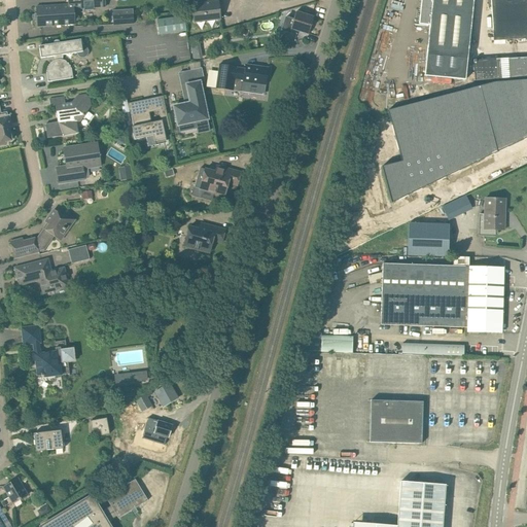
[(37,20),(37,27),(74,24),(73,9),(104,7),(104,0),(68,0),(68,1),(66,1),(66,2),(68,2),(68,5),(36,7),(37,14),(34,14),(35,20),(37,20)]
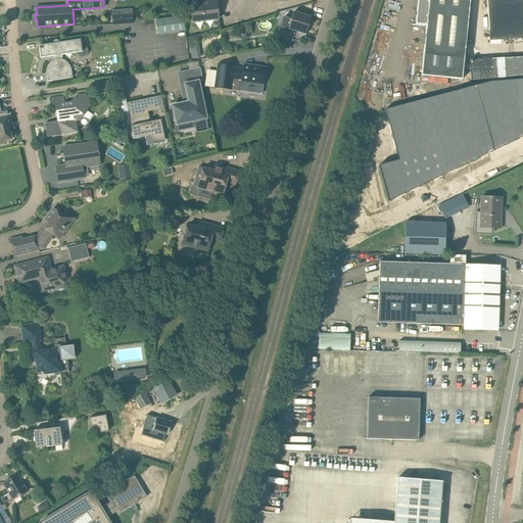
[(192,21),(219,18),(217,2),(216,2),(215,0),(203,0),(202,2),(189,4),(190,12),(191,11),(192,21)]
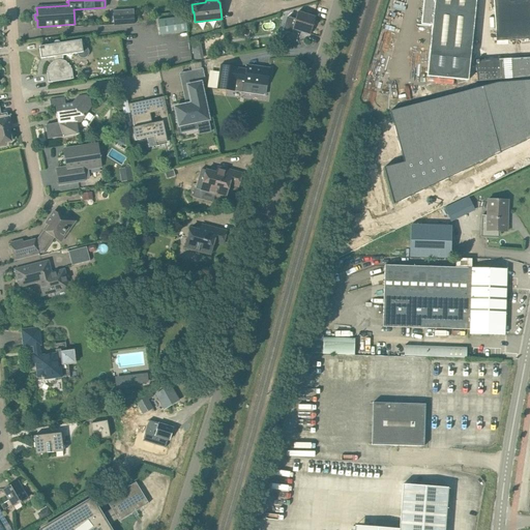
[(470,57),(475,0),(423,0),(421,24),(433,26),(428,77),(468,81),(470,57)]
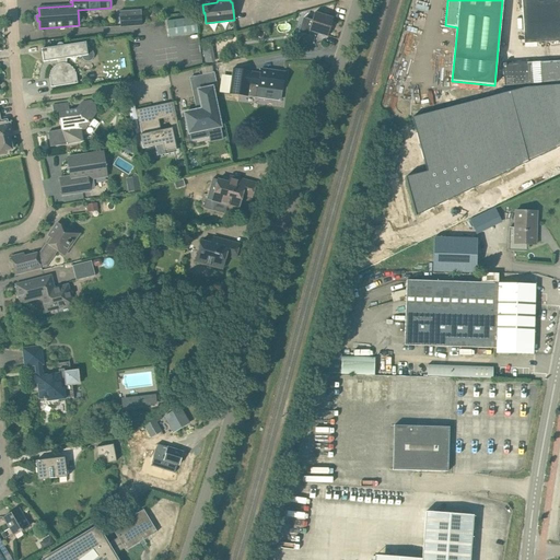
[(559,4),(548,6),(514,7),(515,33),(518,33),(520,41),(522,44),(559,41),(559,4)]
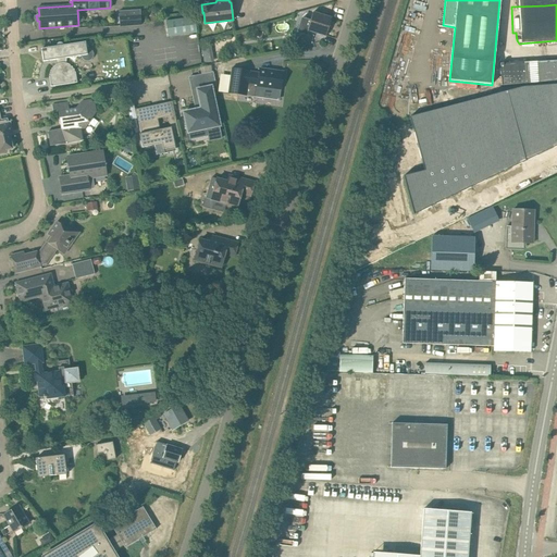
[(299,26),(297,33),(307,36),(309,31),(314,33),(326,36),(332,19),(313,13),(310,22),(301,19),(299,26)]
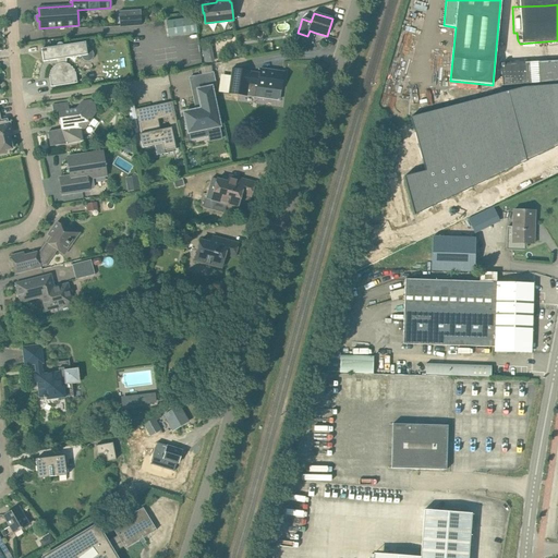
[(142,14),(119,16),(120,27),(142,25),(142,14)]
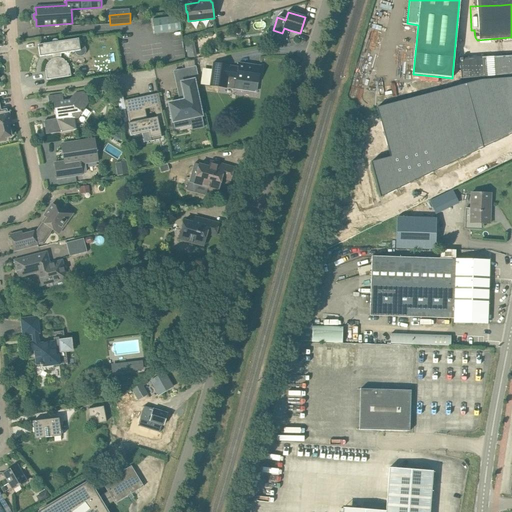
[(179,16),(152,20),(154,34),(181,30),(179,16)]
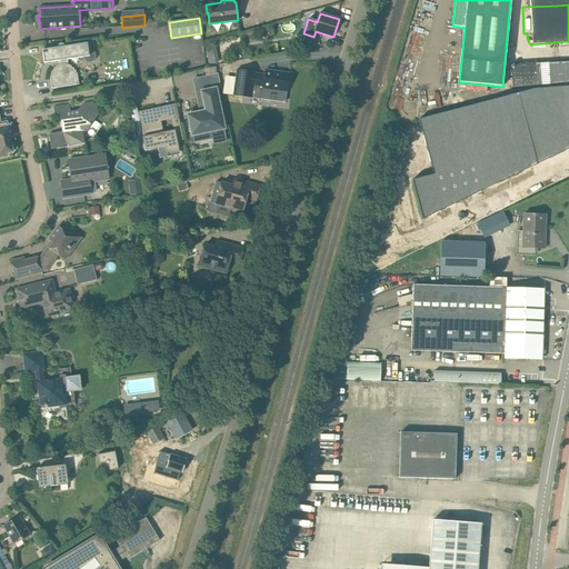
[(53,48),(42,50),(45,63),(58,61),(62,60),(62,65),(61,65),(60,65),(59,66),(58,66),(57,67),(56,68),(55,69),(53,70),(52,71),(51,72),(51,73),(51,76),(50,77),(50,78),(50,80),(51,81),(52,89),(66,87),(79,85),(78,78),(77,73),(76,71),(76,70),(75,69),(73,68),(71,67),(69,66),(68,65),(68,59),(82,57),(83,60),(87,62),(90,62),(93,61),(96,59),(96,56),(95,52),(91,50),(89,50),(88,50),(87,43),(65,47),(65,46),(65,45),(63,45),(63,43),(62,43),(61,43),(60,43),(59,45),(58,46),(58,47),(58,48),(53,48)]
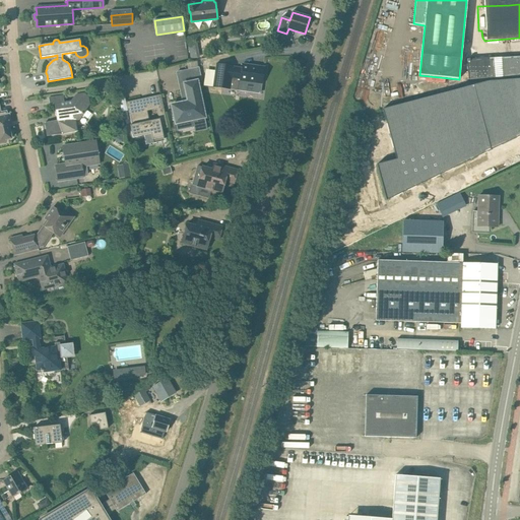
[(200,57),(197,43),(188,45),(191,59),(200,57)]
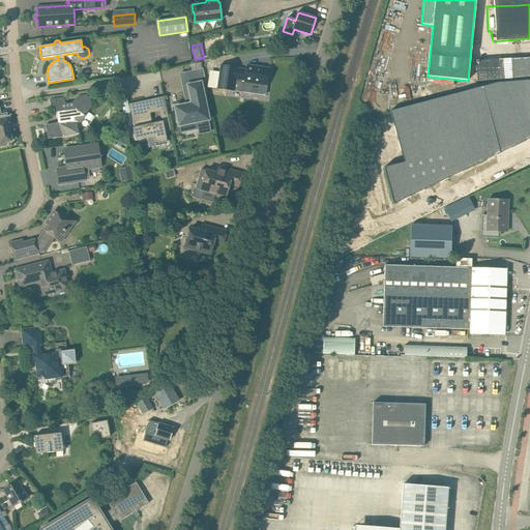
[(529,57),(510,59),(511,80),(527,79),(529,78),(529,57)]
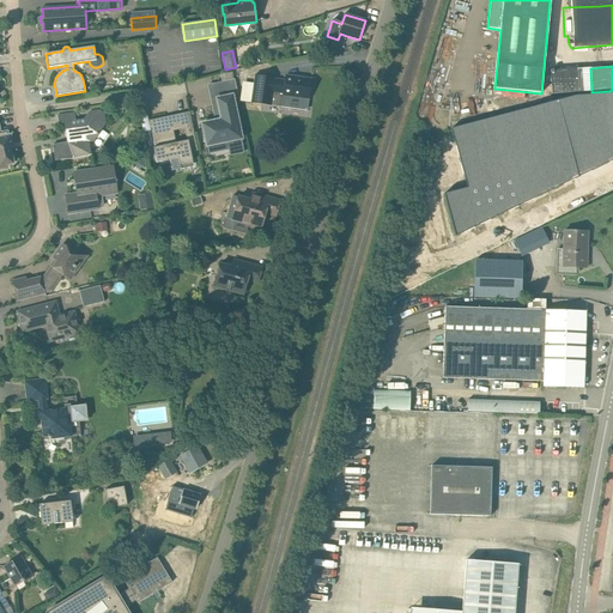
[(581,68),(551,70),(552,93),(553,93),(583,92),(581,68)]
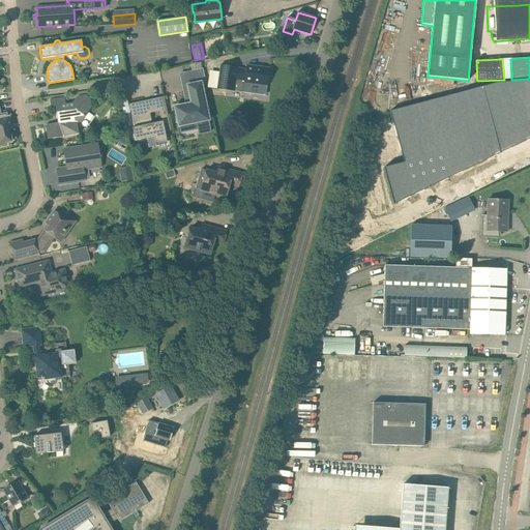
[(267,86),(269,68),(247,65),(246,69),(238,68),(238,67),(221,64),(217,89),(243,92),(244,83),(267,86)]
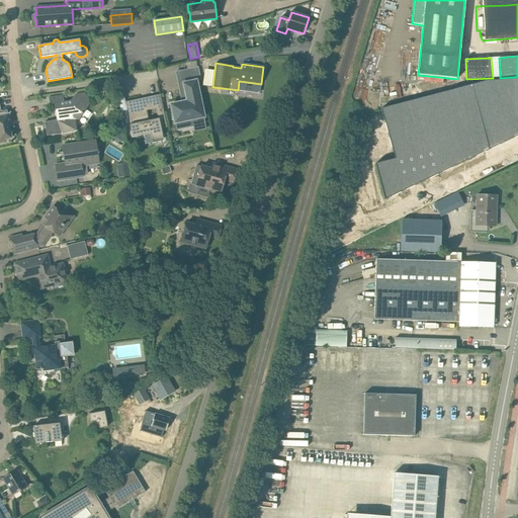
[(185,101),(170,104),(174,124),(192,120),(194,132),(206,130),(203,118),(205,117),(198,81),(201,80),(198,67),(179,71),(185,101)]
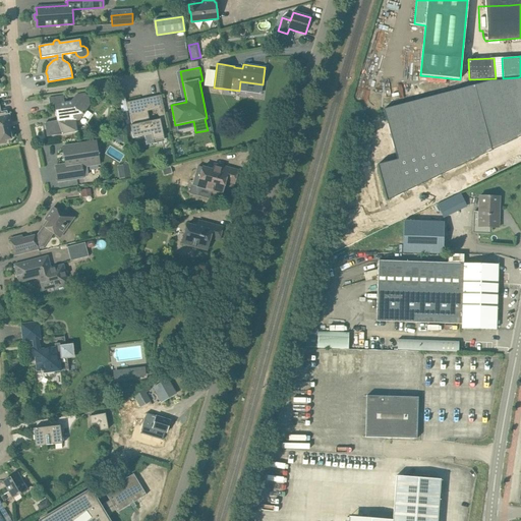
[(505,104),(520,102),(520,77),(499,79),(505,104)]
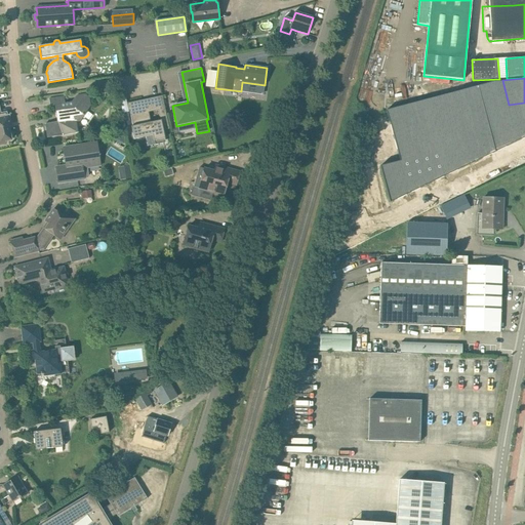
[(502,80),(491,82),(476,86),(494,152),(518,139),(509,105),(502,80)]
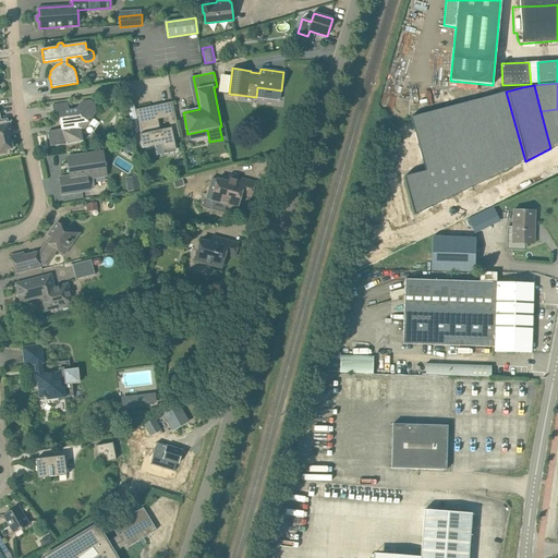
[(525,161),(506,92),(478,99),(499,173),(525,161)]
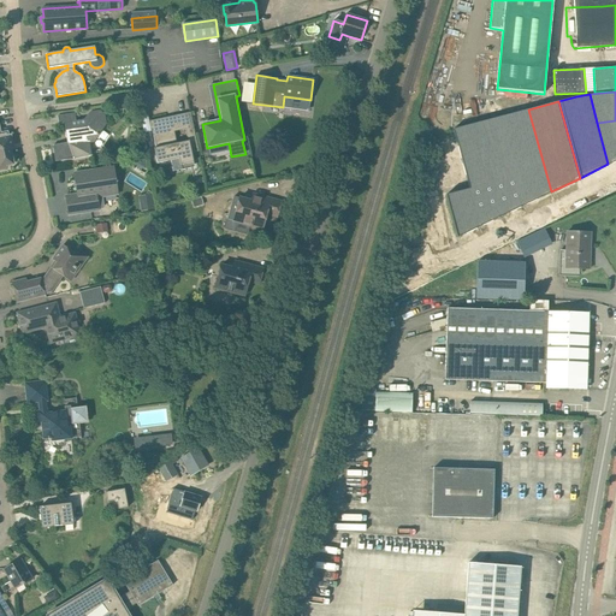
[(528,110),(498,118),(507,149),(514,173),(522,206),(551,191),(528,110)]
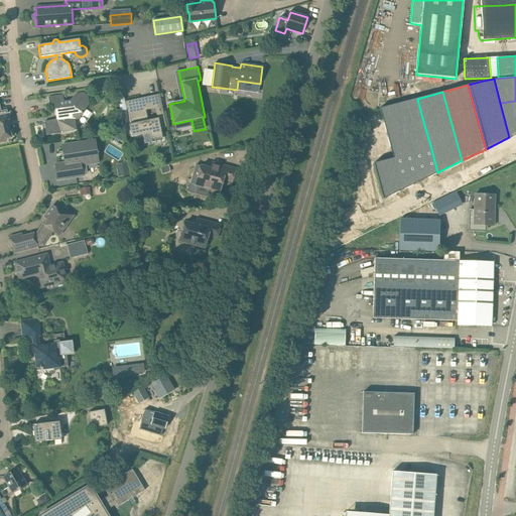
[(44,122),(46,135),(77,131),(75,120),(78,119),(89,104),(88,96),(84,93),(76,94),(71,101),(63,102),(62,95),(48,97),(49,104),(53,104),(56,120),(44,122)]
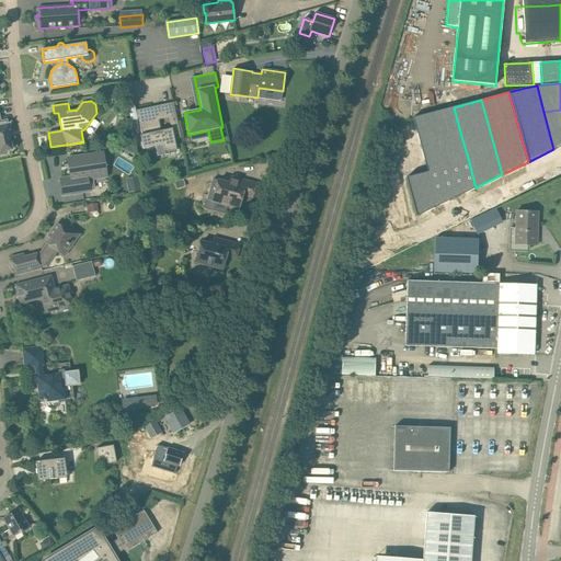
[(153,106),(136,110),(137,118),(139,117),(144,148),(163,144),(164,150),(176,147),(174,138),(181,137),(173,102),(162,105),(164,118),(170,117),(171,128),(161,130),(159,119),(157,119),(153,106)]
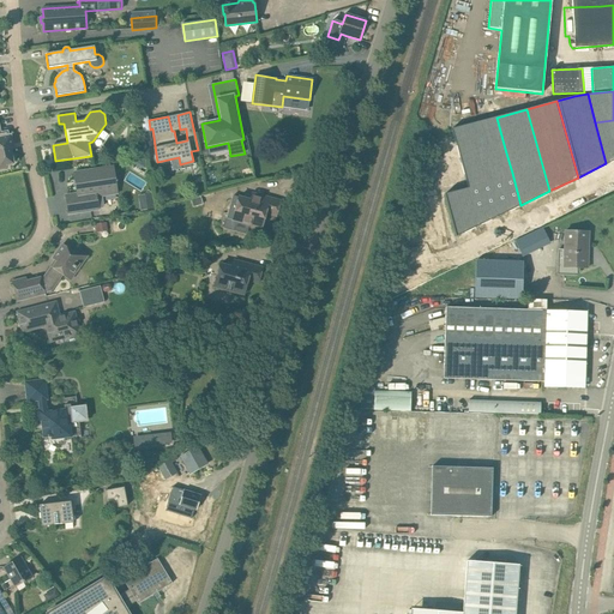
[(497,118),(451,130),(459,161),(505,149),(497,118)]
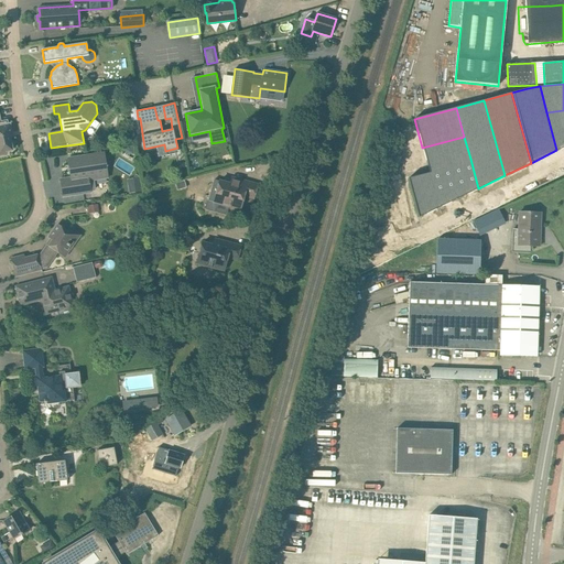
[(563,110),(546,112),(556,150),(563,147),(563,110)]
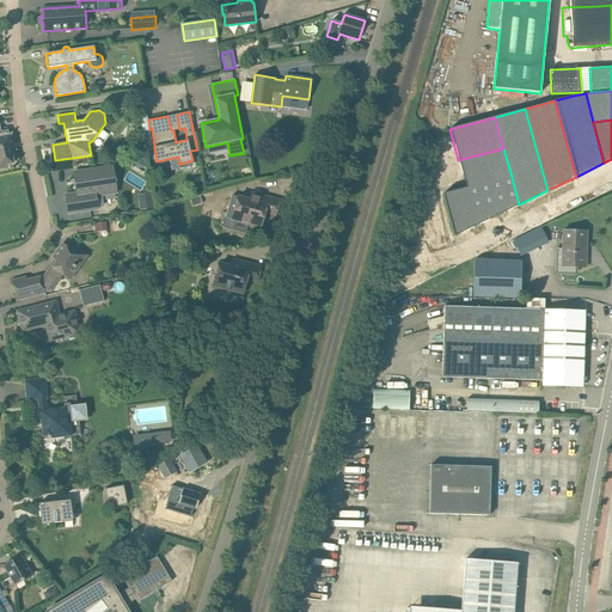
[(0,130),(0,167),(7,167),(6,164),(13,163),(10,148),(12,148),(10,136),(8,136),(7,132),(0,133),(0,130)]
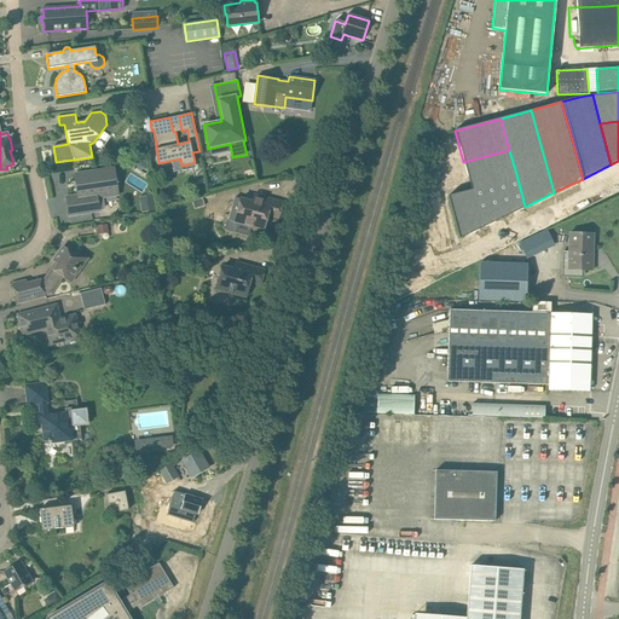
[(509,150),(463,162),(469,186),(492,180),(516,174),(509,150)]
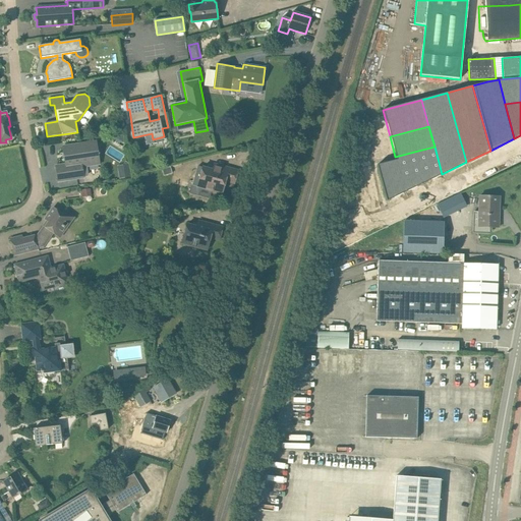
[(65,164),(55,166),(58,182),(83,178),(83,177),(89,176),(87,167),(100,165),(96,141),(63,147),(65,164)]
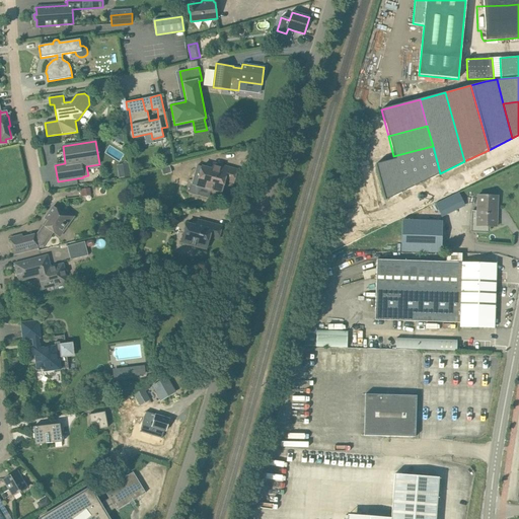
[(433,146),(413,151),(422,182),(440,173),(433,146)]
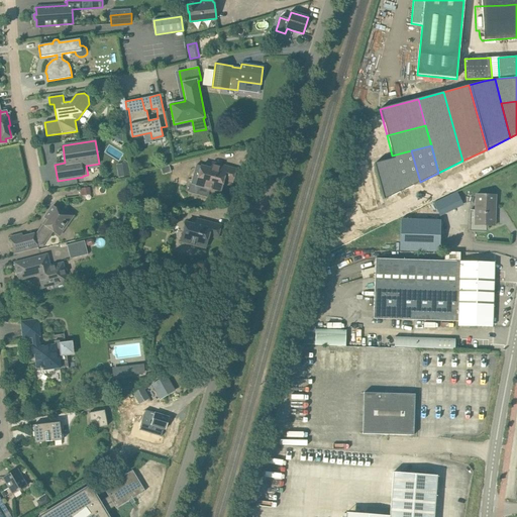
[(411,150),(392,156),(393,159),(397,175),(402,191),(420,182),(411,150)]
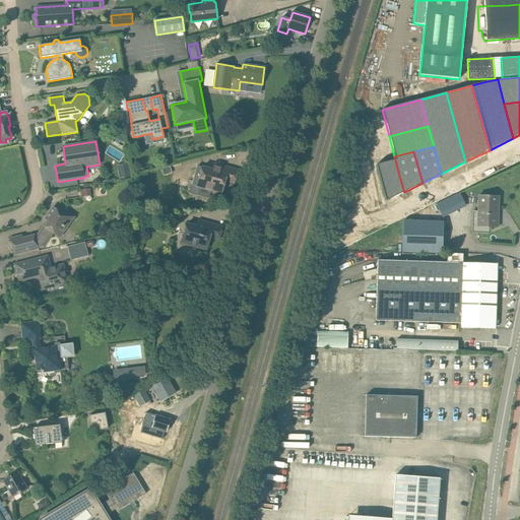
[(395,159),(376,165),(380,181),(399,176),(395,159)]
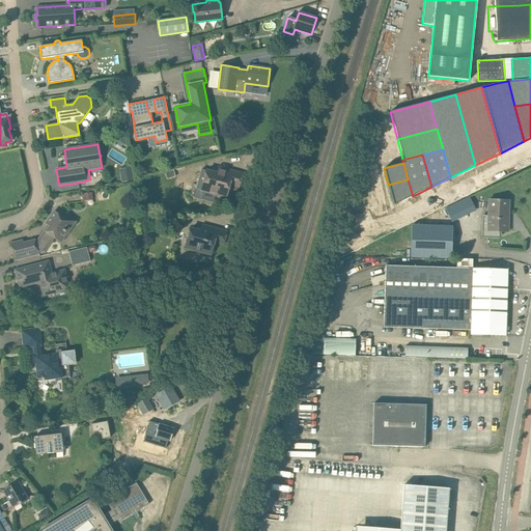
[(131,167),(119,169),(121,183),(133,180),(131,167)]
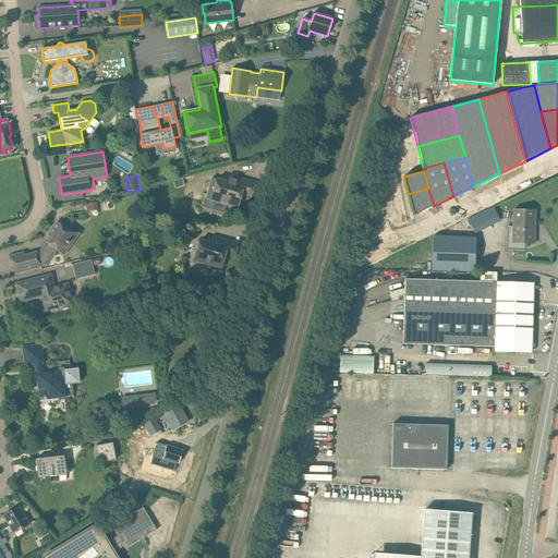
[(251,197),(255,182),(230,176),(228,182),(217,179),(217,180),(211,178),(206,198),(238,207),(242,194),(251,197)]
